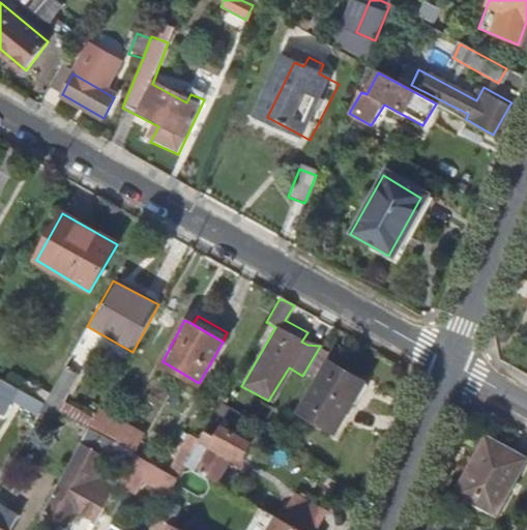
[(333,433),(352,401),(342,395),(353,374),(327,359),(298,412),(333,433)]
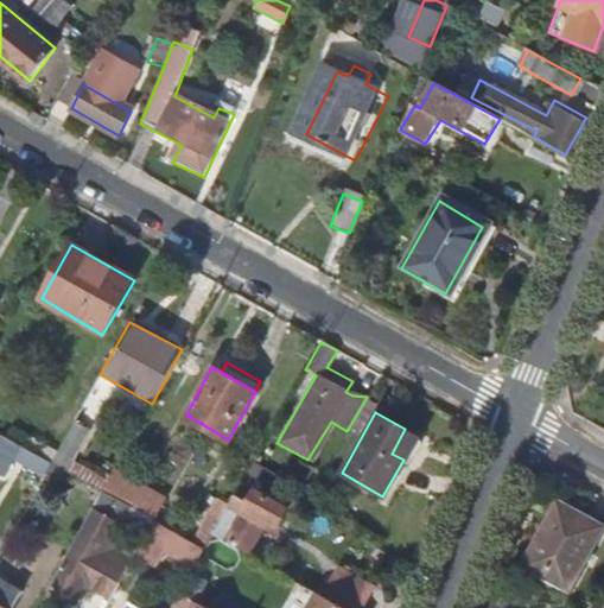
[(87,429),(72,422),(50,463),(65,472),(87,429)]
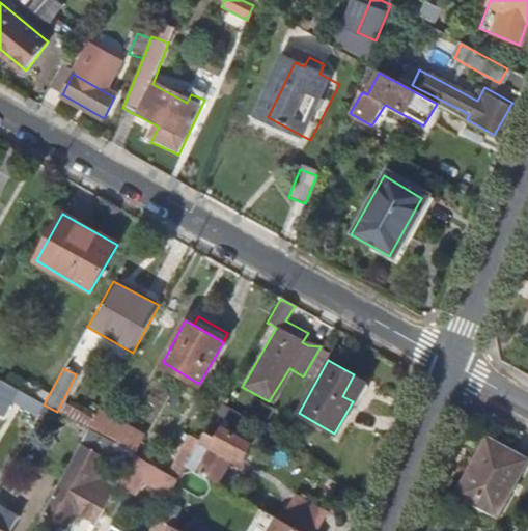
[(365,382),(354,374),(342,396),(353,401),(365,382)]
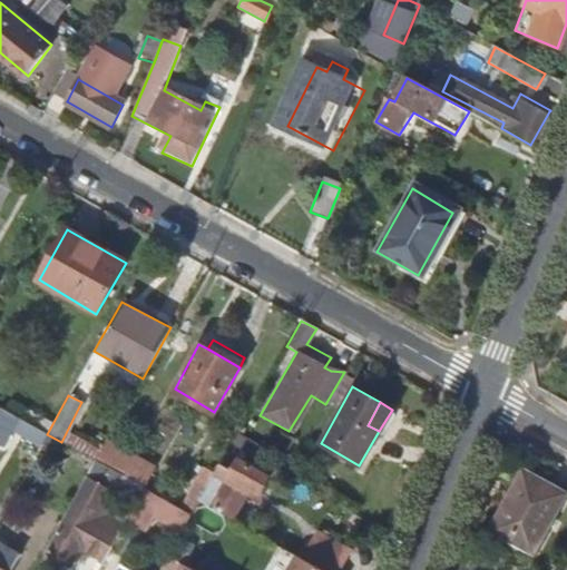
[(260,449),(236,434),(231,444),(254,458),(260,449)]
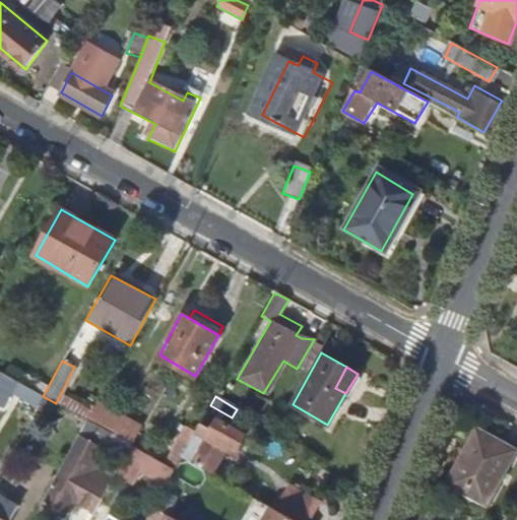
[(109,414),(102,429),(128,443),(135,430),(109,414)]
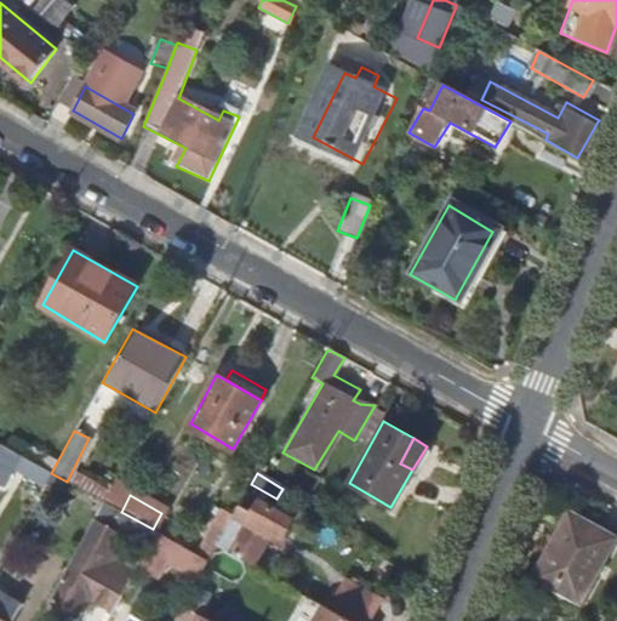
[(253,514),(239,506),(215,546),(252,565),(270,533),(284,541),(295,522),(261,502),(253,514)]
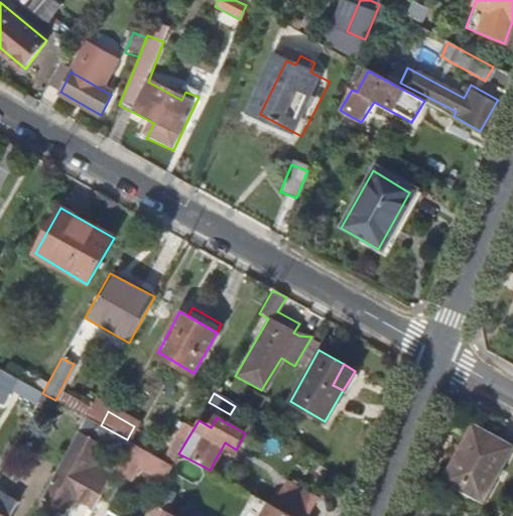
[(473,425),(459,449),(466,453),(478,429),(473,425)]
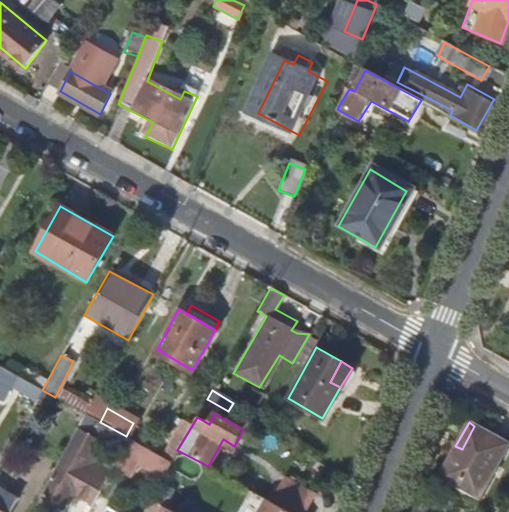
[(61,501),(69,486),(89,498),(103,472),(87,463),(102,438),(80,426),(43,491),(61,501)]
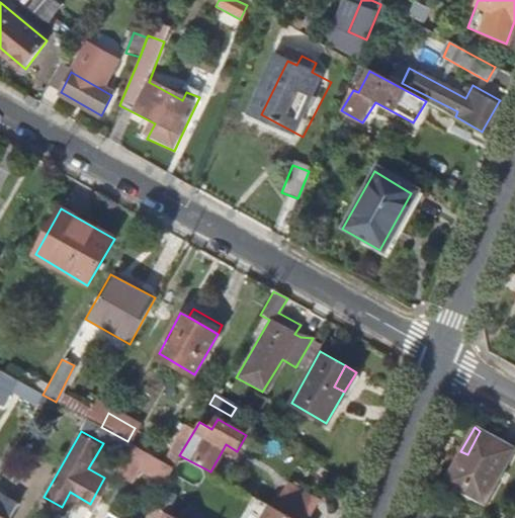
[(513,450),(480,431),(467,454),(460,451),(442,483),(481,505),(513,450)]
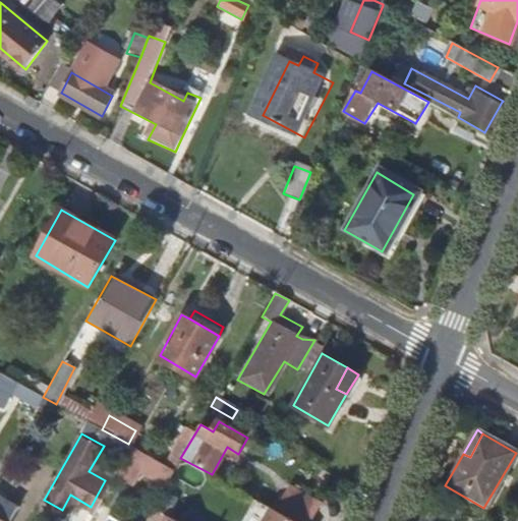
[(174,469),(145,453),(130,445),(116,473),(115,474),(131,482),(138,469),(166,484),(174,469)]
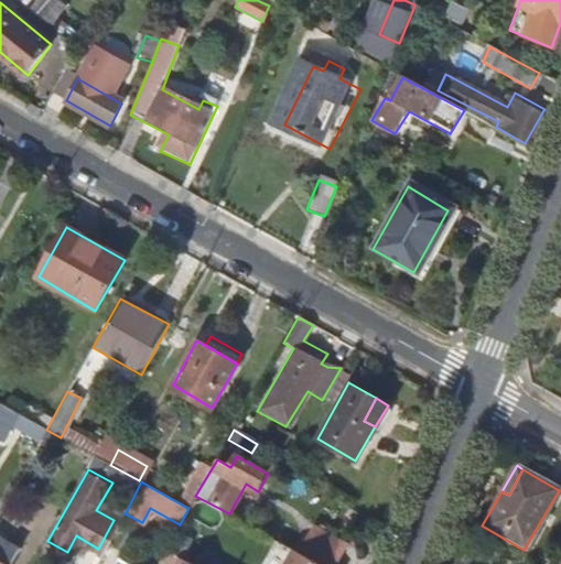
[(20,512),(6,503),(0,512),(0,537),(6,540),(20,512)]
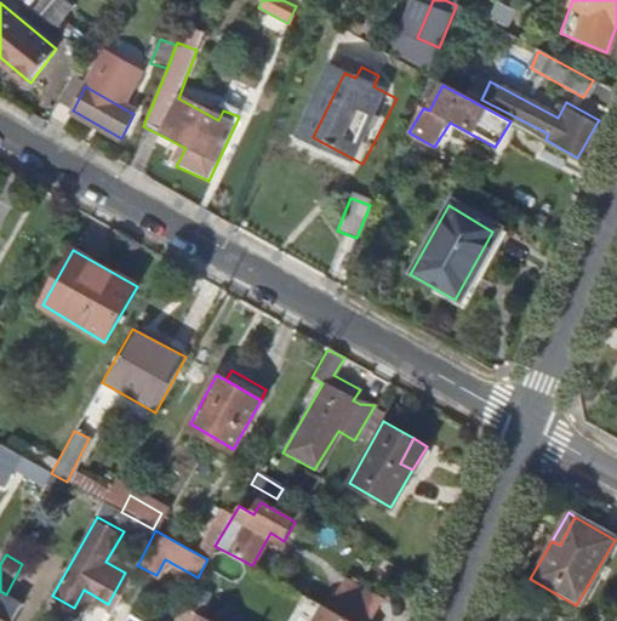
[(114,608),(131,576),(125,573),(108,604),(114,608)]
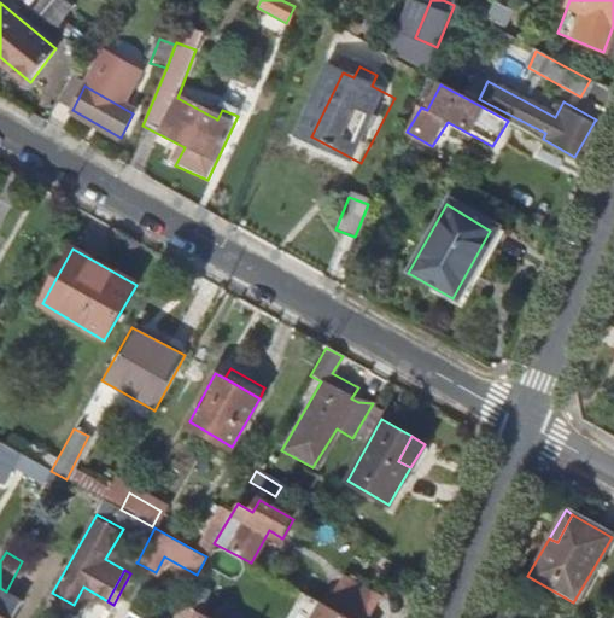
[(344,576),(338,588),(370,606),(376,595),(344,576)]
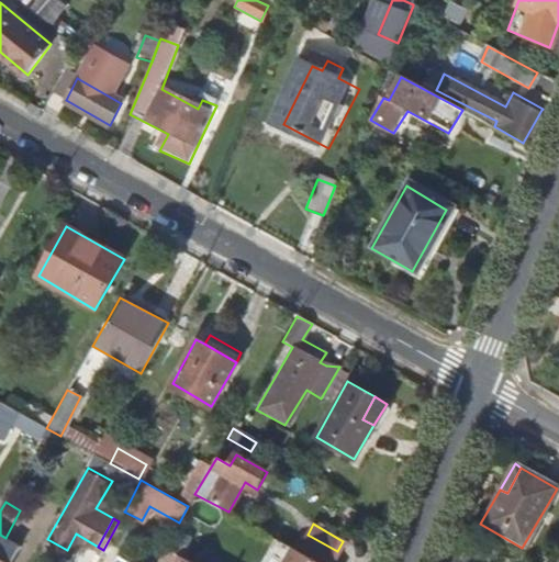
[(320,561),(332,561),(337,551),(308,535),(305,538),(301,530),(292,547),(320,561)]
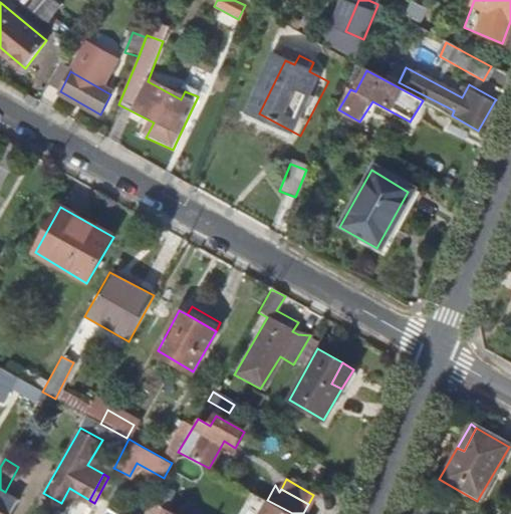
[(75,495),(64,510),(69,513),(80,513),(88,504),(75,495)]
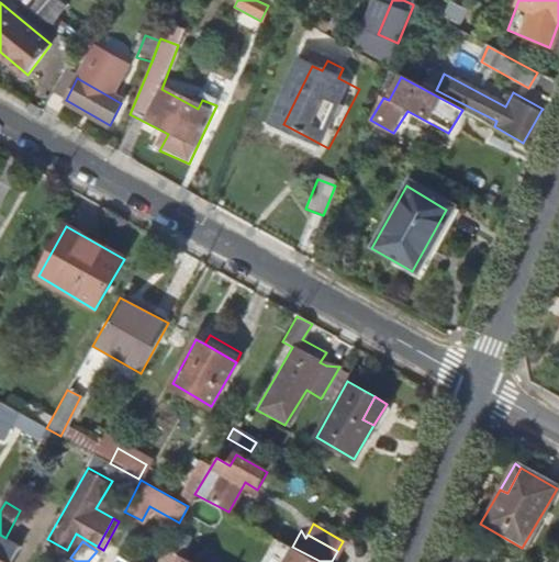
[(320,561),(292,547),(288,544),(278,561),(320,561)]
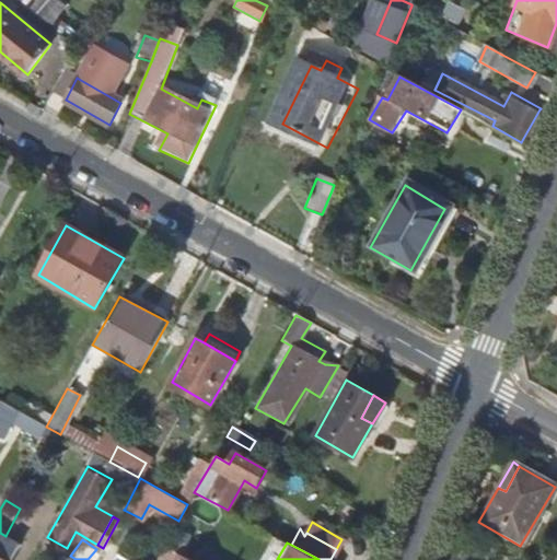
[(157,559),(138,550),(131,559),(157,559)]
